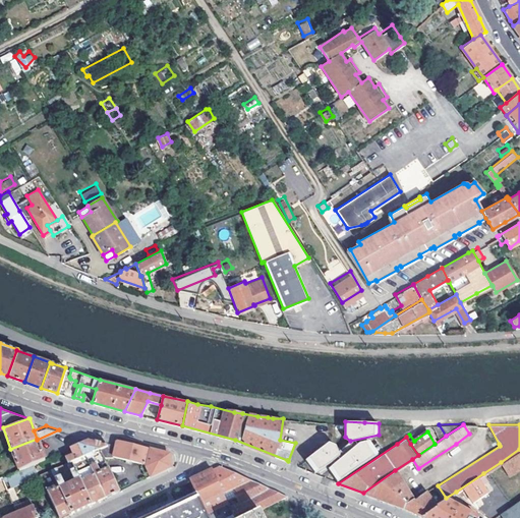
[(70,460),(85,454),(99,448),(106,445),(106,443),(89,438),(70,447),(73,453),(65,457),(67,462),(70,460)]
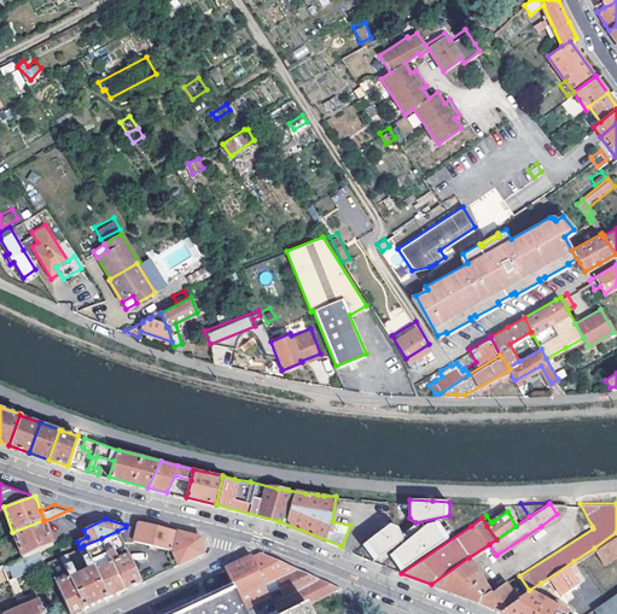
[(12,532),(22,556),(38,550),(52,544),(44,521),(44,520),(12,532)]
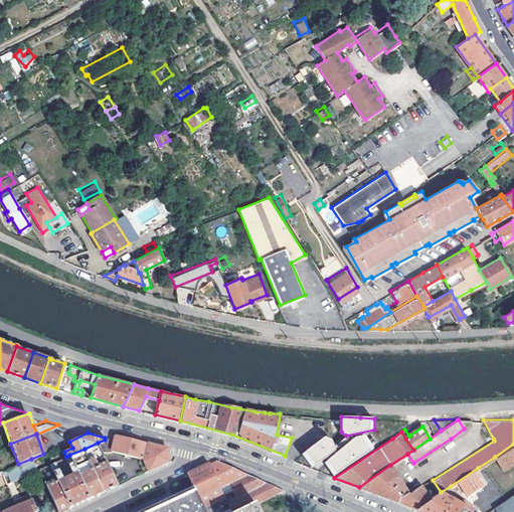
[(143,457),(146,441),(116,434),(114,438),(105,438),(105,440),(98,443),(102,450),(111,450),(111,449),(139,456),(143,457)]
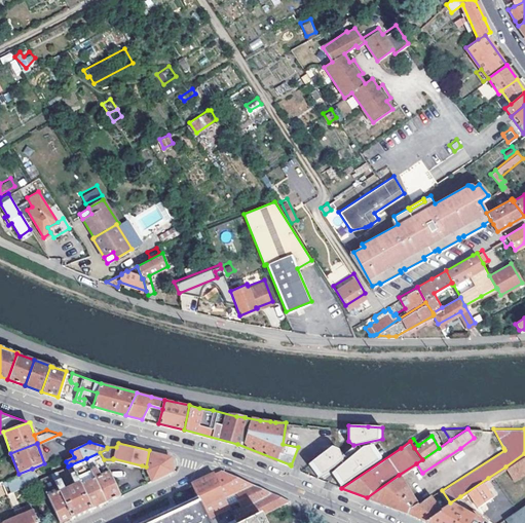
[(375,443),(365,445),(334,471),(342,483),(380,457),(375,443)]
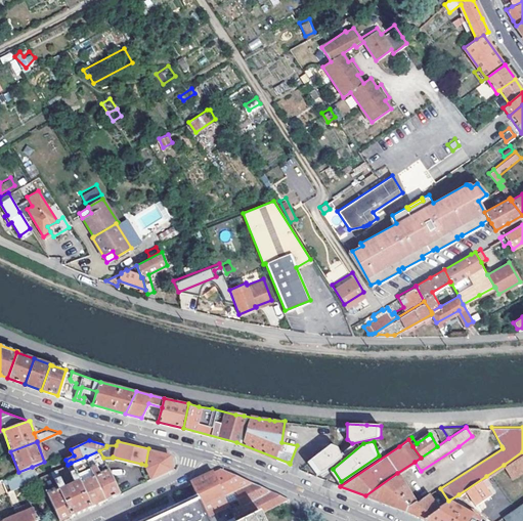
[(341,457),(337,446),(330,444),(307,461),(316,473),(333,466),(341,457)]
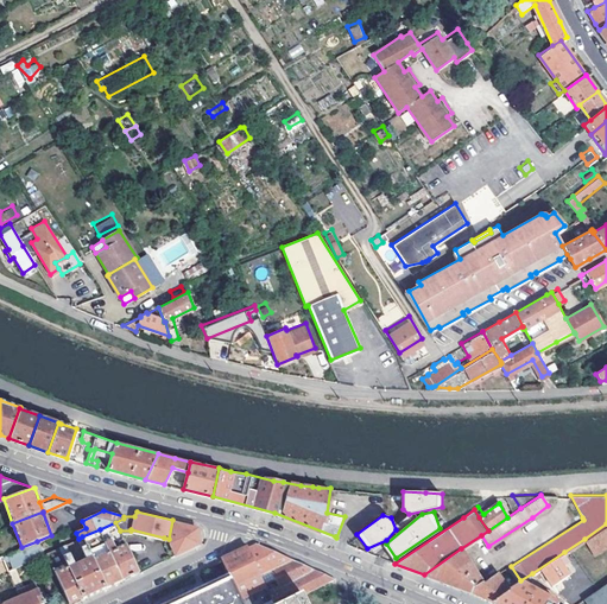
[(172,520),(169,539),(170,539),(176,553),(200,542),(197,526),(172,520)]
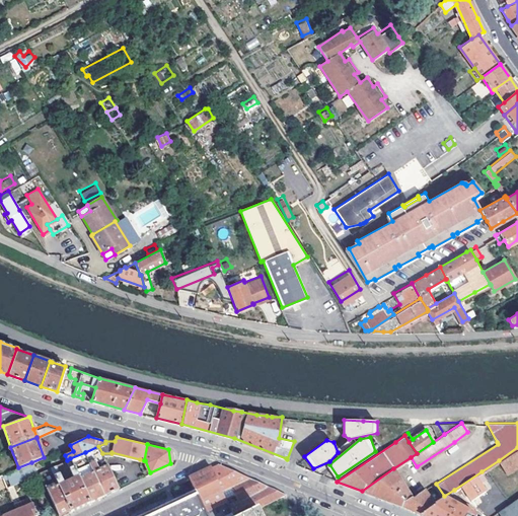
[(98,446),(85,452),(93,470),(104,494),(119,487),(107,464),(99,468),(96,461),(104,457),(102,453),(98,446)]
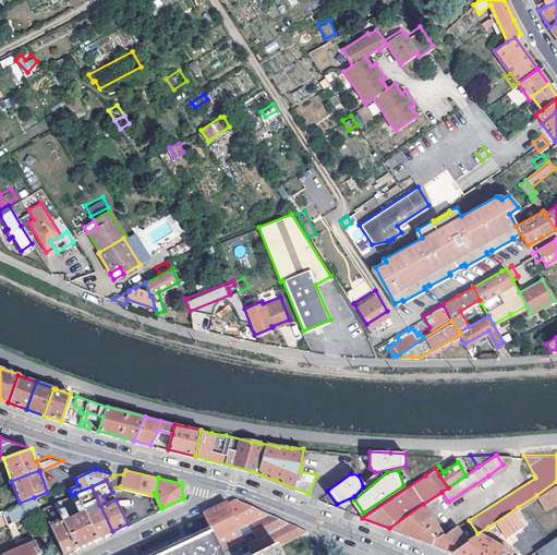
[(556,481),(536,495),(544,507),(556,498),(556,481)]
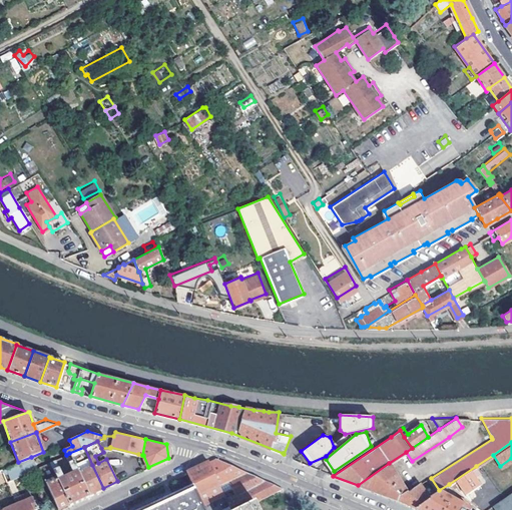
[(142,455),(138,454),(144,469),(148,467),(143,455),(142,455)]
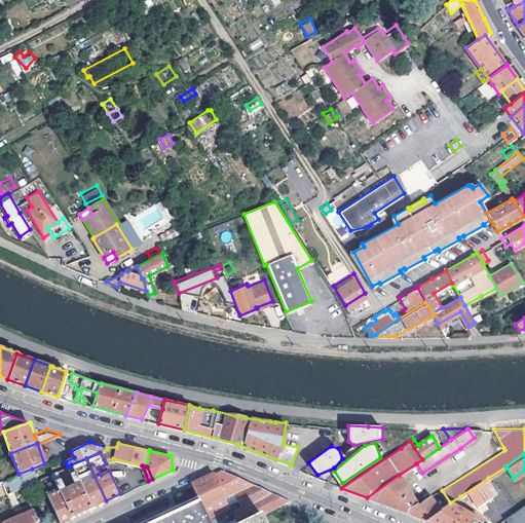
[(19,474),(6,478),(11,490),(30,483),(27,477),(33,474),(33,472),(32,469),(19,474)]
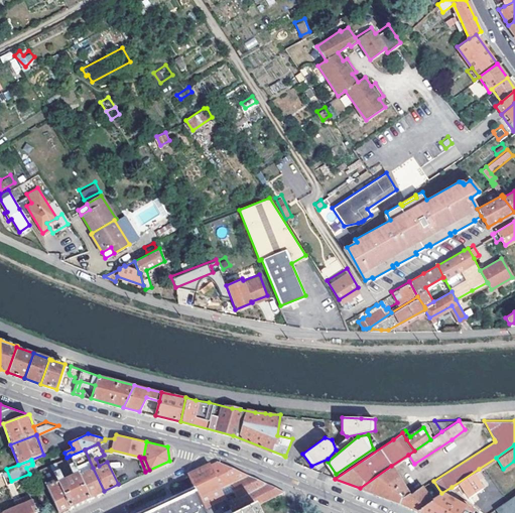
[(209,463),(220,486),(229,504),(233,512),(236,512),(256,503),(279,492),(284,490),(216,460),(209,463)]
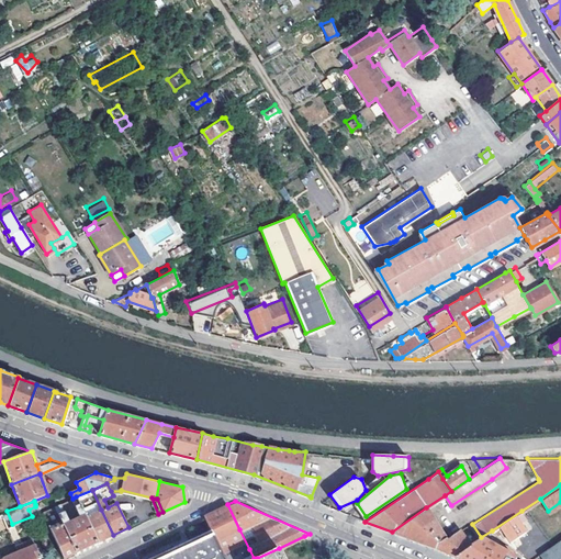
[(227,504),(204,515),(212,530),(216,540),(239,529),(227,504)]
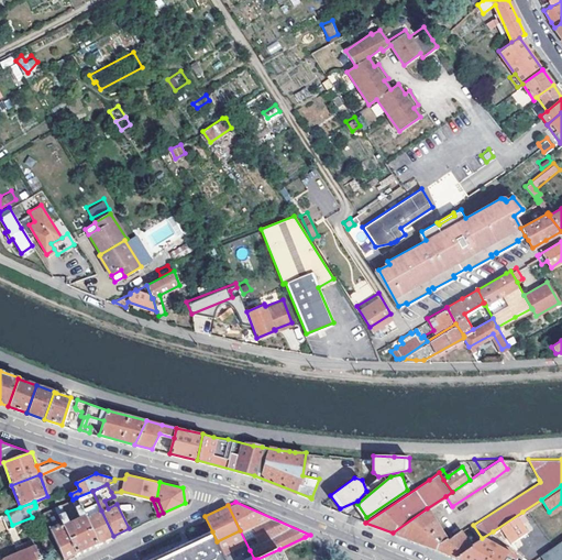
[(58,516),(61,520),(77,552),(98,544),(86,518),(80,506),(76,508),(80,518),(69,524),(64,514),(58,516)]
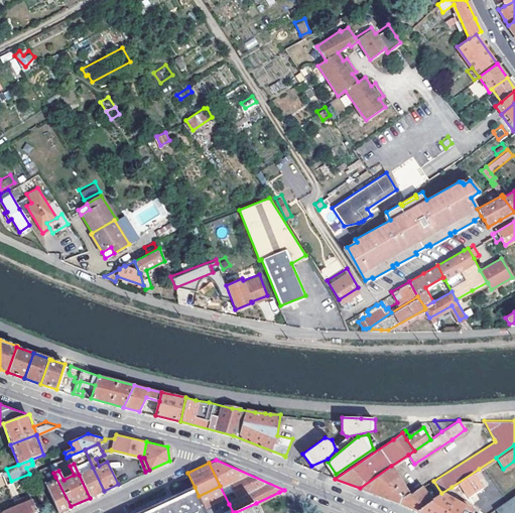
[(391,466),(360,488),(398,502),(411,493),(410,493),(391,466)]
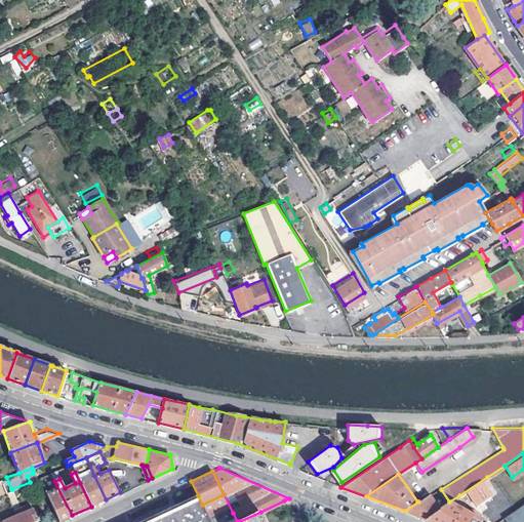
[(94,476),(80,483),(91,507),(106,499),(94,476)]
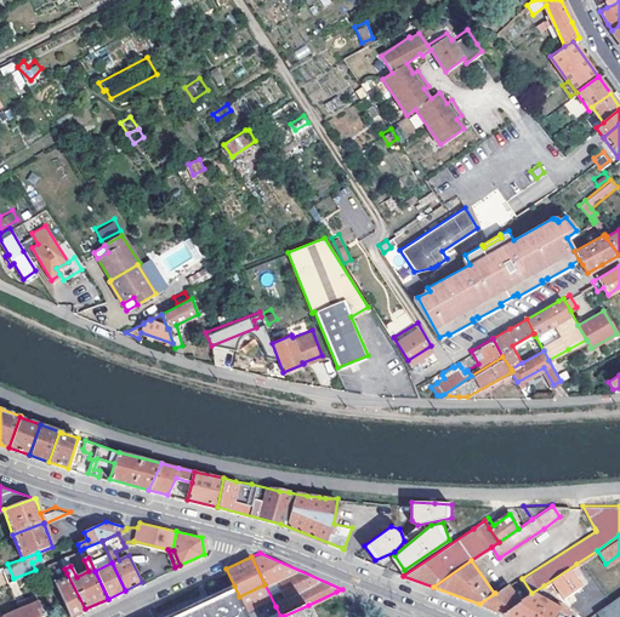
[(581,571),(576,564),(544,586),(558,596),(562,594),(563,598),(580,587),(574,576),(581,571)]
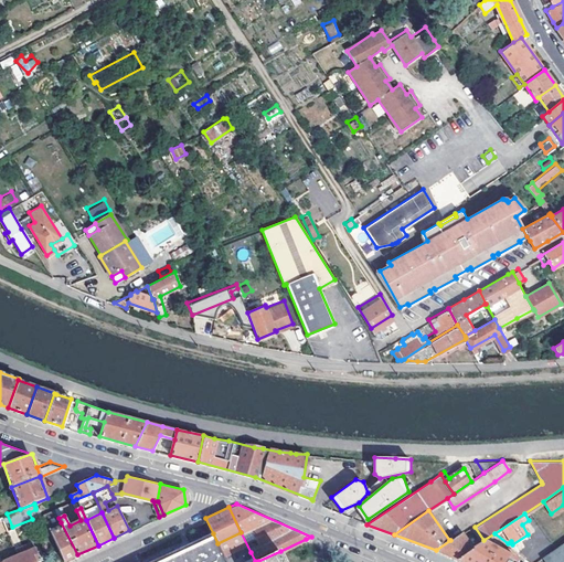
[(61,522),(48,528),(57,547),(64,561),(77,554),(61,522)]
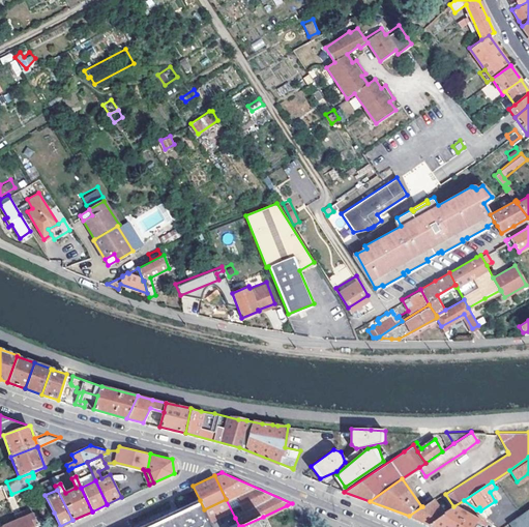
[(443,514),(433,498),(421,506),(422,506),(409,516),(429,524),(443,514)]
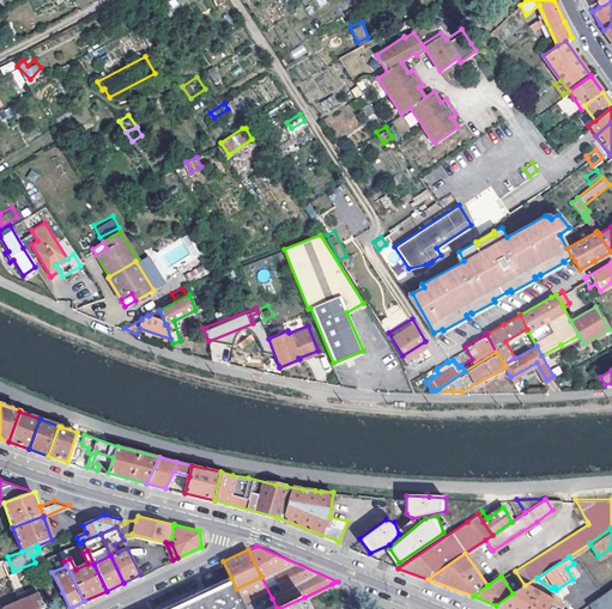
[(169,607),(170,608),(246,608),(236,589),(231,578),(169,607)]
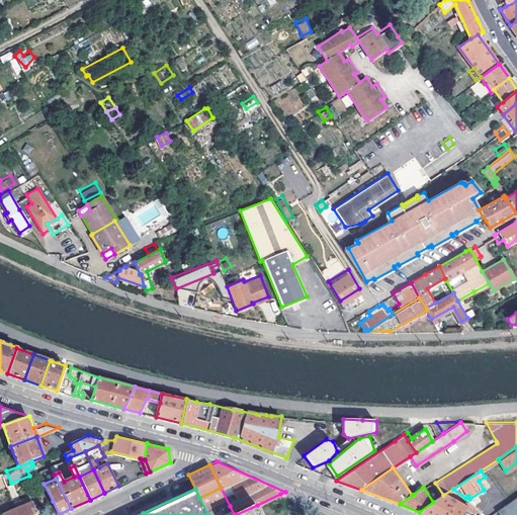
[(16,506),(3,512),(3,514),(33,514),(32,513),(36,511),(29,495),(14,501),(16,506)]
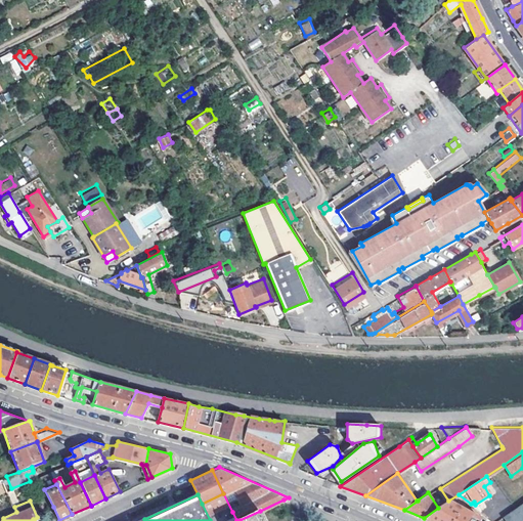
[(438,508),(424,518),(428,520),(479,520),(480,520),(448,501),(438,508)]
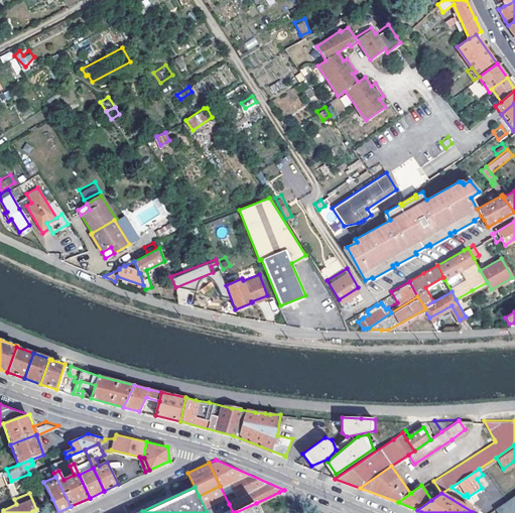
[(514,512),(514,493),(495,507),(499,512),(514,512)]
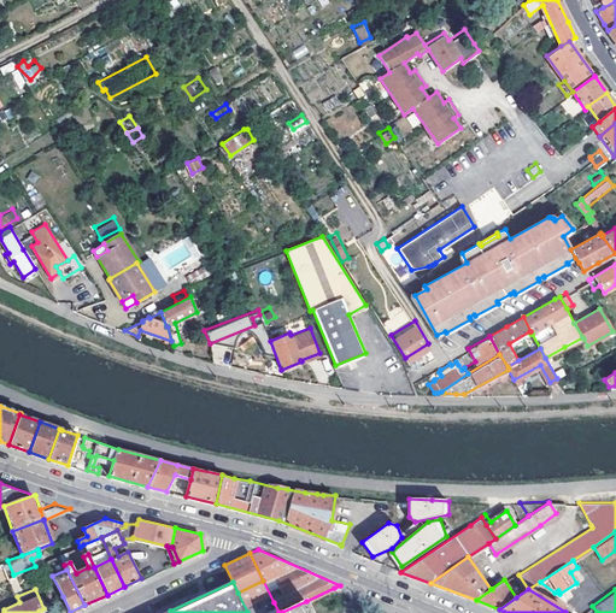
[(66,612),(70,612),(63,596),(54,600),(60,612),(66,612)]
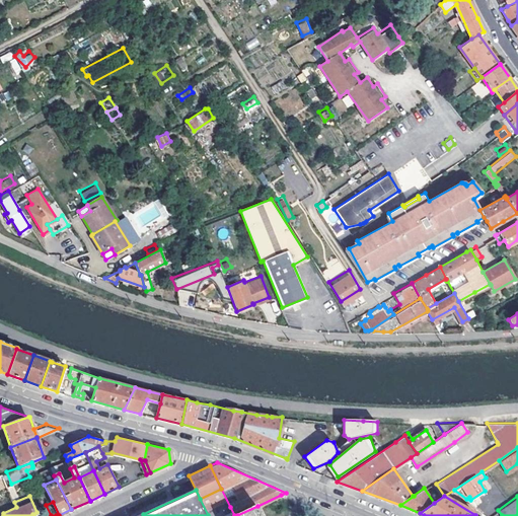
[(262,515),(257,506),(237,515),(262,515)]
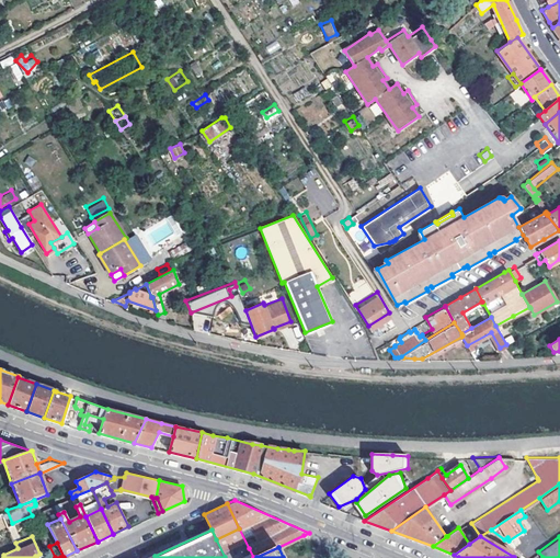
[(253,557),(249,548),(228,557),(253,557)]
